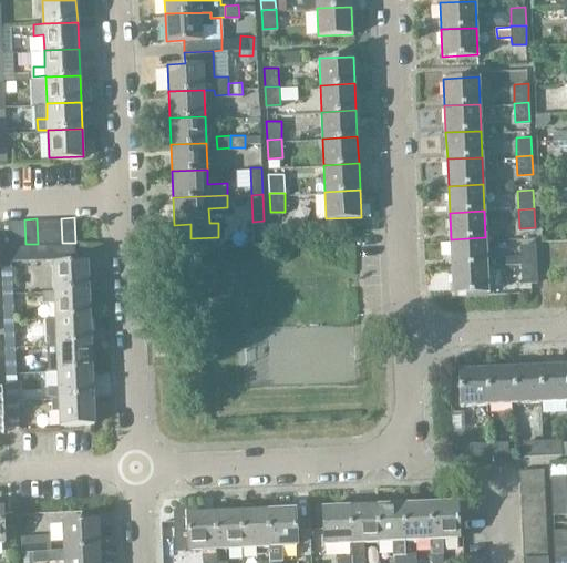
[(49,218),(37,218),(38,244),(50,243),(49,218)]
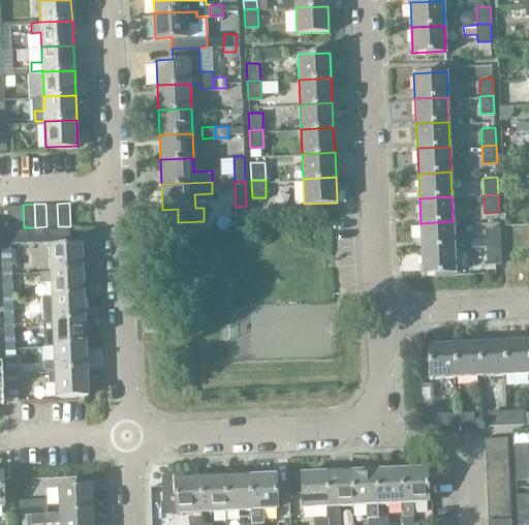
[(57,204),(45,204),(47,226),(58,226),(57,204)]
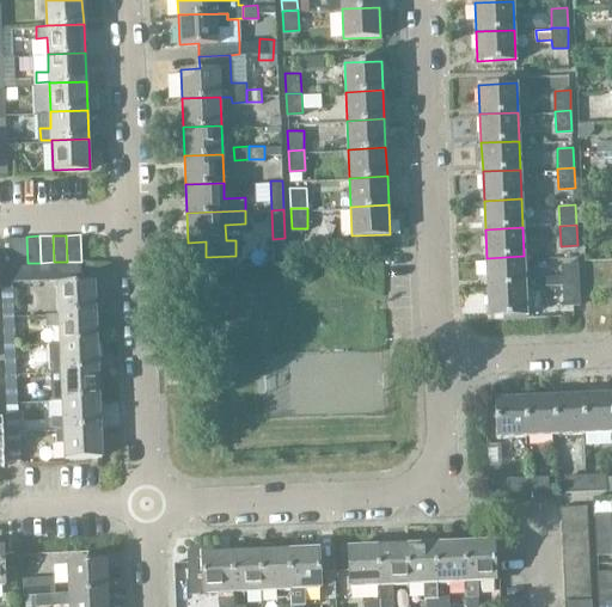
[(0,237),(0,241),(1,264),(14,264),(13,237),(0,237)]
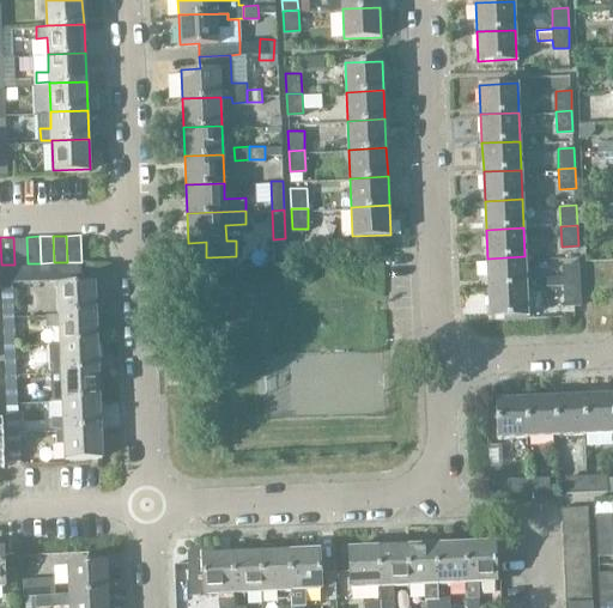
[(26,237),(13,237),(14,265),(28,263),(26,237)]
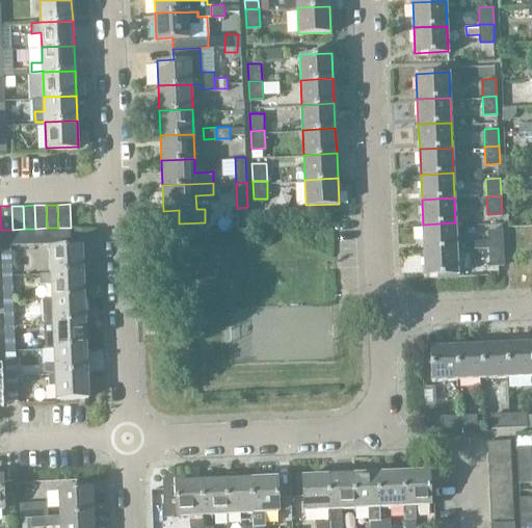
[(423,225),(424,249),(456,247),(455,222),(423,225)]
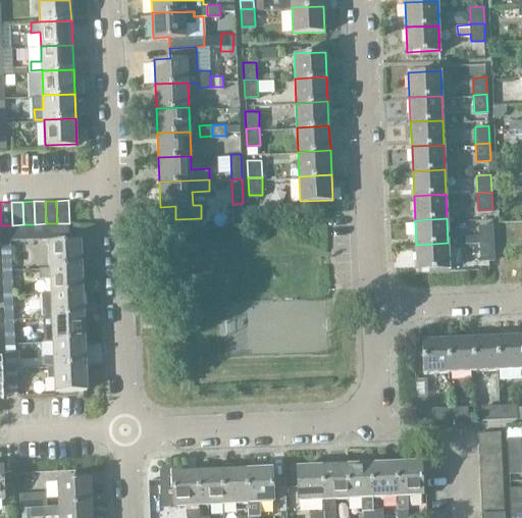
[(1,225),(1,243),(10,243),(10,239),(49,238),(50,266),(82,264),(81,240),(69,241),(69,223),(57,223),(46,223),(35,224),(23,224),(12,225),(1,225)]
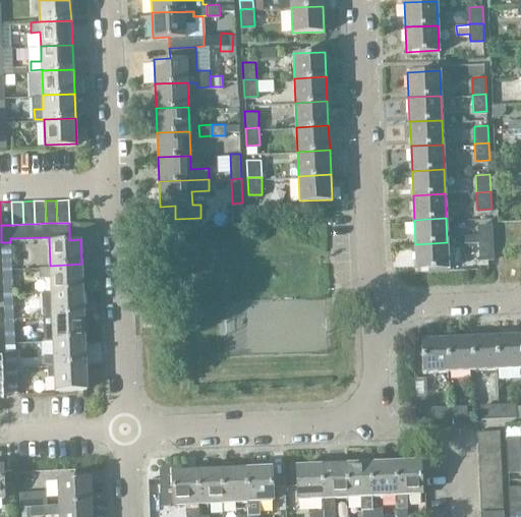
[(478,224),(479,241),(493,240),(491,224),(478,224)]
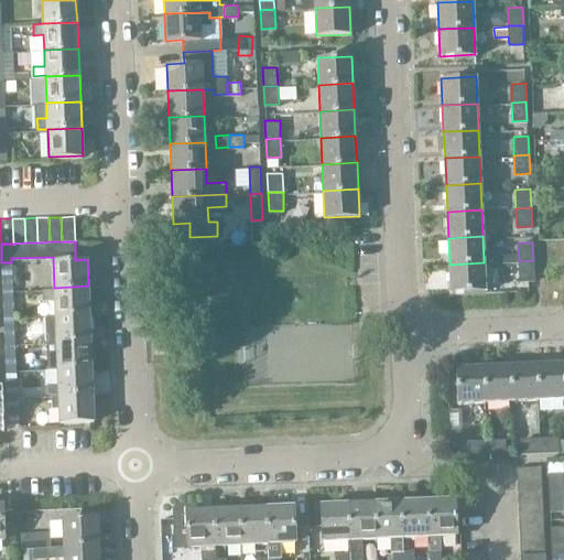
[(519,261),(520,280),(534,279),(533,260),(519,261)]
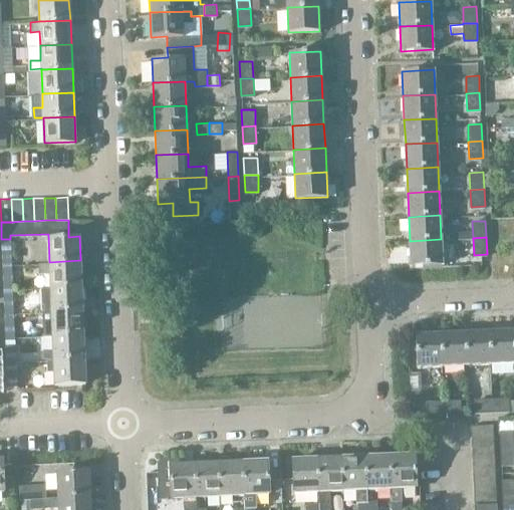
[(3,264),(11,264),(10,239),(1,239),(3,264)]
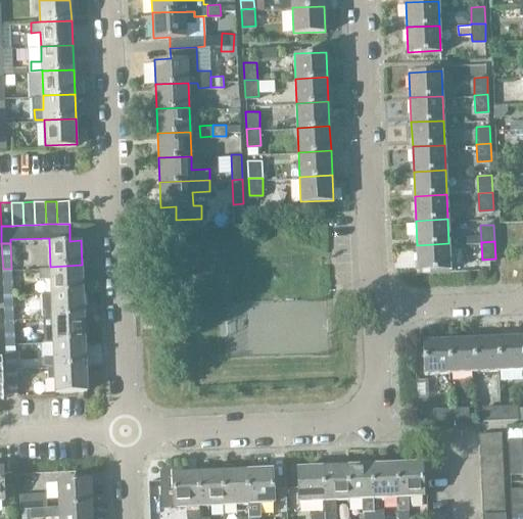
[(448,243),(417,245),(418,271),(449,269),(448,243)]
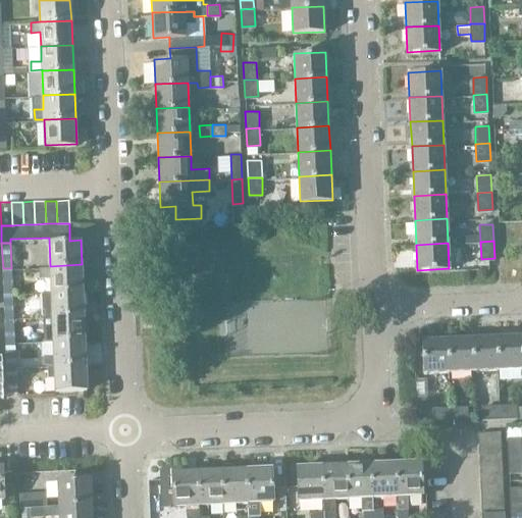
[(39,277),(51,276),(51,291),(83,290),(82,264),(50,266),(39,267),(39,277)]
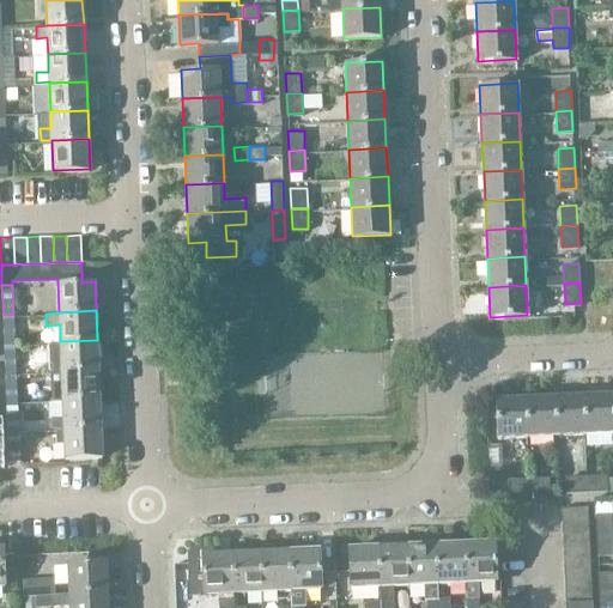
[(13,315),(4,315),(5,344),(14,344),(13,315)]
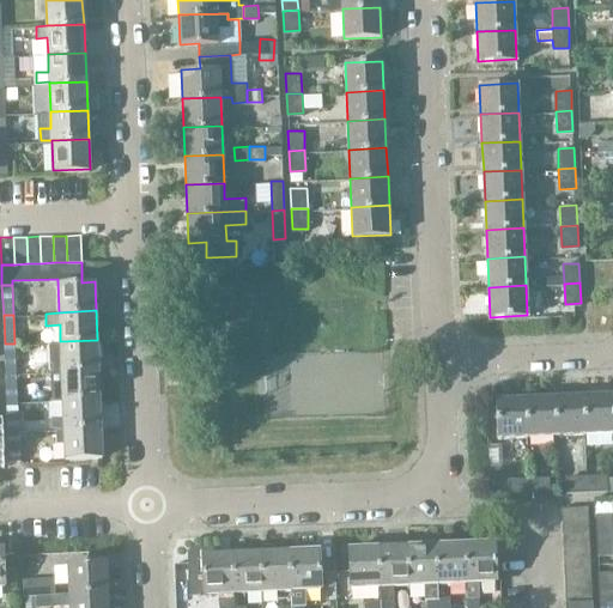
[(60,341),(49,341),(50,370),(61,370),(98,369),(97,340),(60,341)]
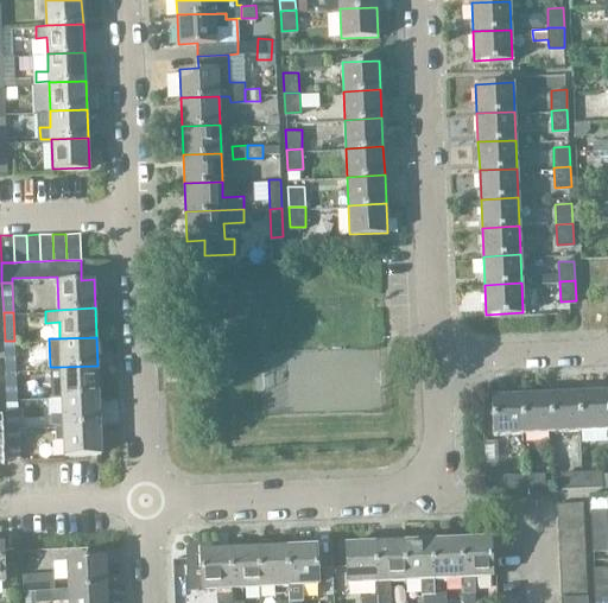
[(14,341),(5,341),(6,369),(17,369),(14,341)]
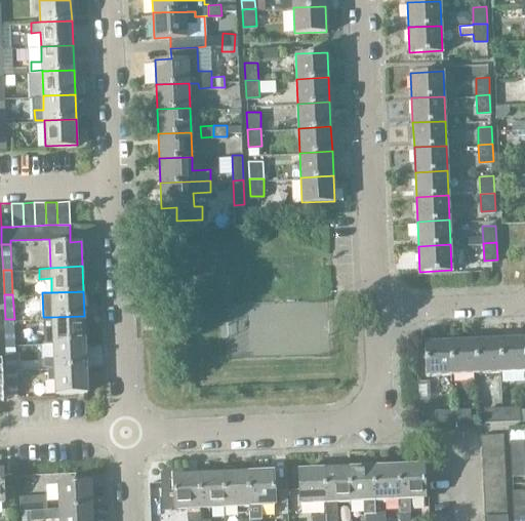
[(52,317),(43,317),(44,343),(53,342),(85,341),(84,316),(52,317)]
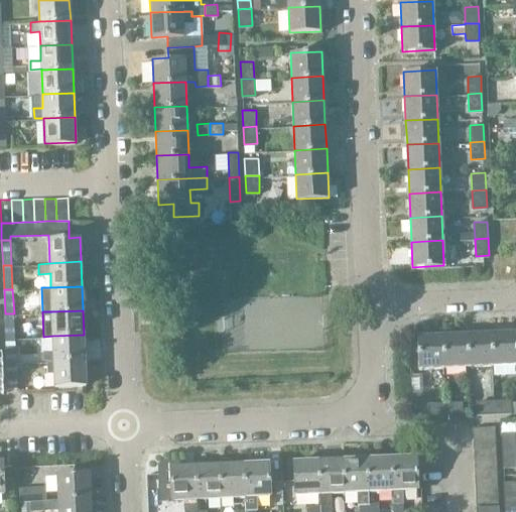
[(14,313),(5,313),(6,338),(15,338),(14,313)]
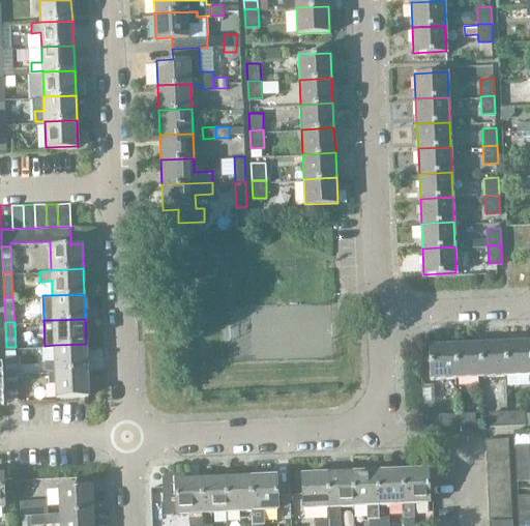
[(529,370),(529,341),(504,342),(505,374),(529,372),(529,370)]
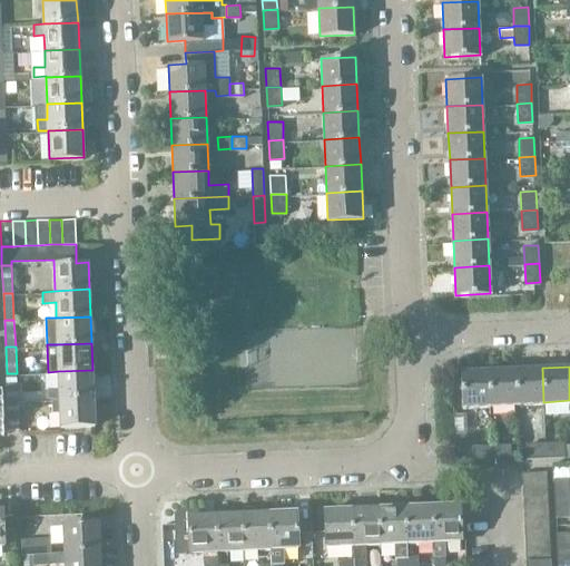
[(542,368),(516,369),(517,403),(543,402),(542,368)]
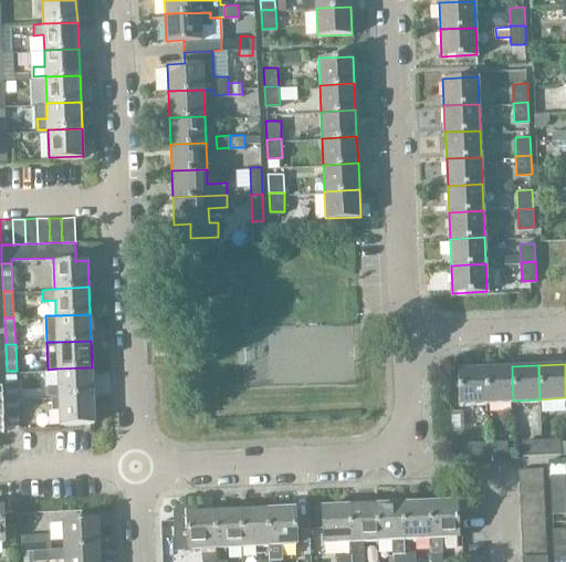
[(512,366),(484,367),(486,402),(513,401),(512,366)]
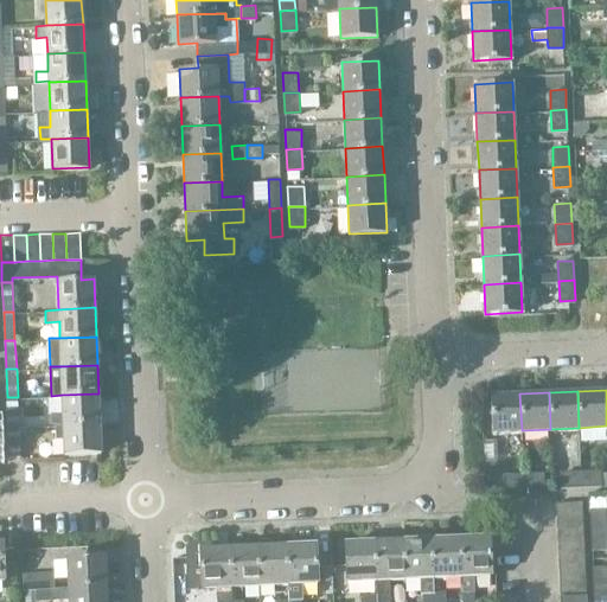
[(100,422),(98,394),(62,395),(63,423),(100,422)]
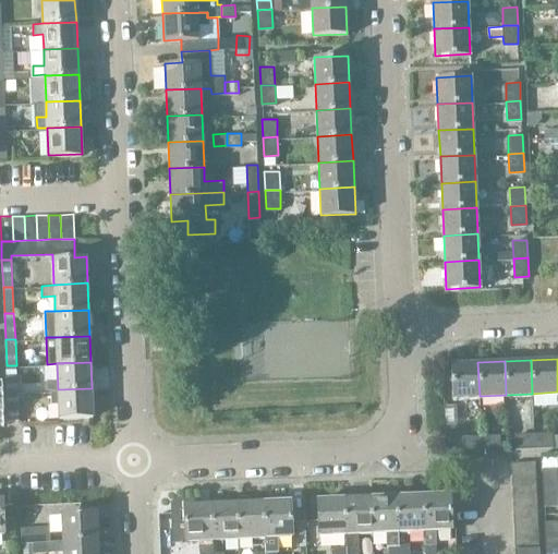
[(480,396),(477,362),(451,363),(452,397),(480,396)]
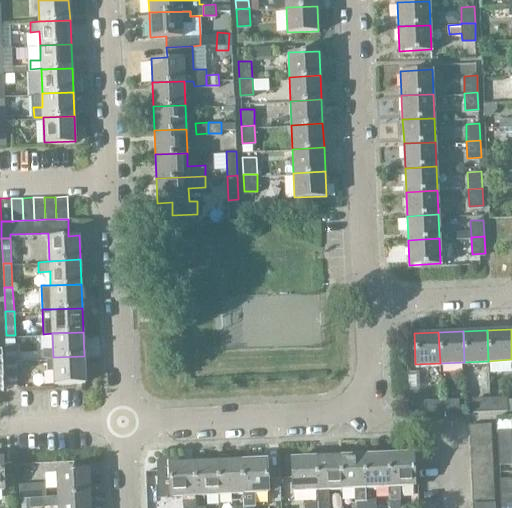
[(15,335),(6,335),(7,359),(16,359),(15,335)]
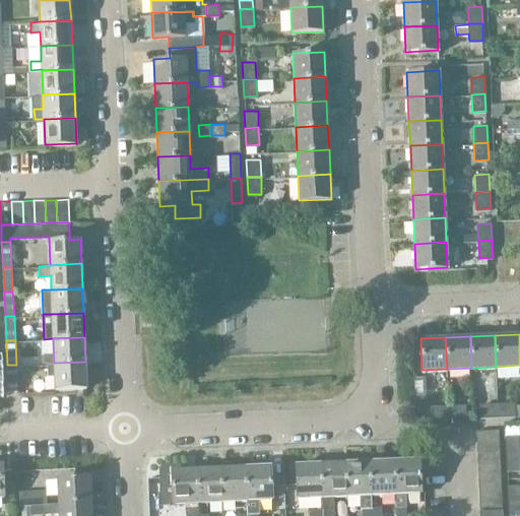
[(85,362),(54,363),(47,364),(47,376),(55,376),(55,388),(86,387),(85,362)]
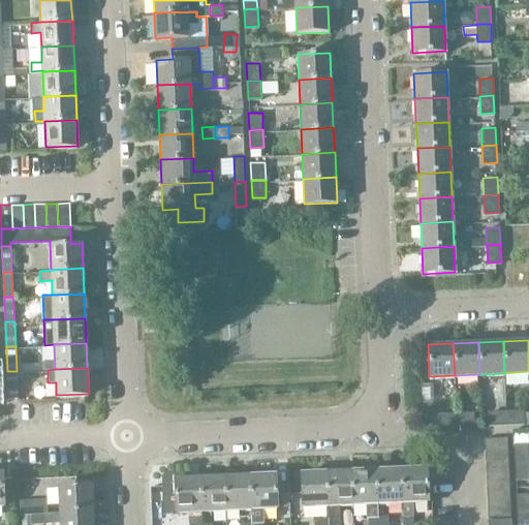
[(17,371),(7,371),(8,397),(18,396),(17,371)]
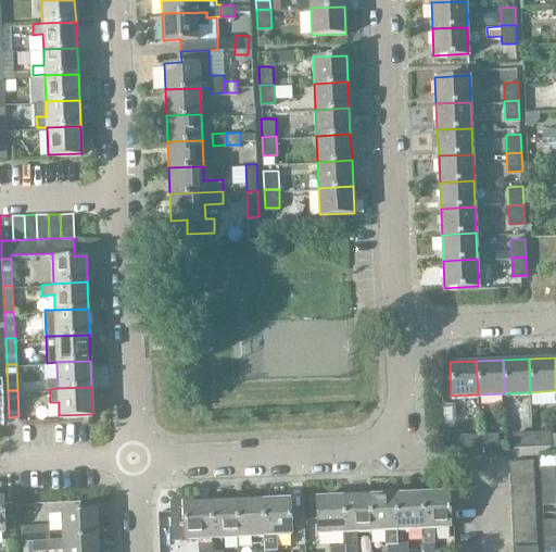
[(514,431),(515,446),(532,444),(532,430),(514,431)]
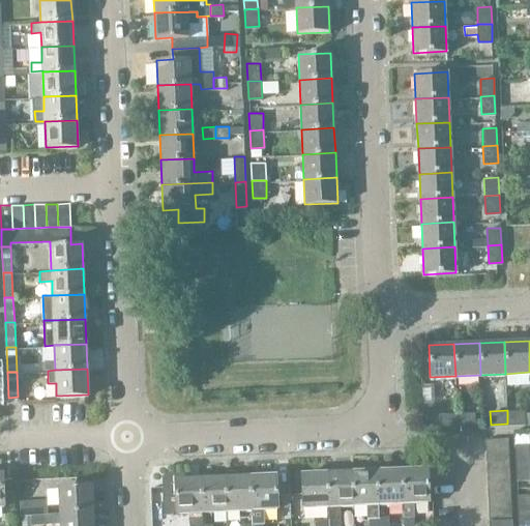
[(507,424),(525,424),(524,410),(507,410),(507,424)]
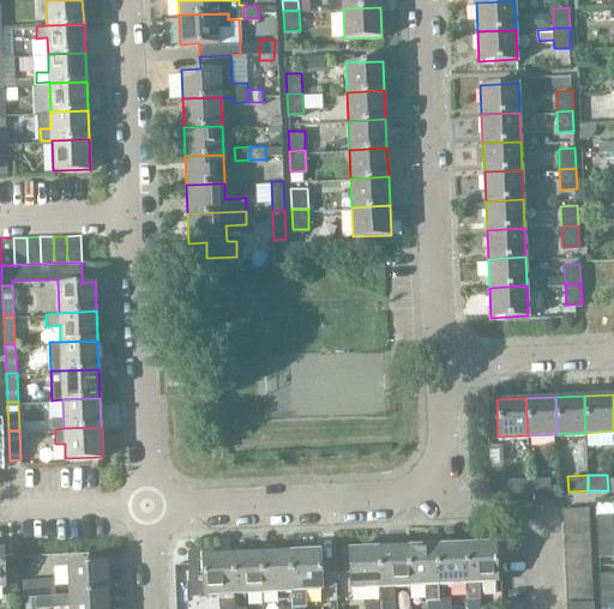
[(530,493),(551,493),(549,477),(530,478),(530,493)]
